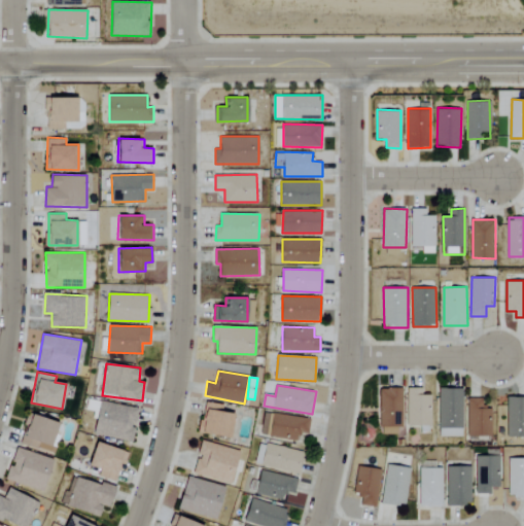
[(404,387),(380,388),(382,433),(395,433),(395,428),(405,428),(404,387)]
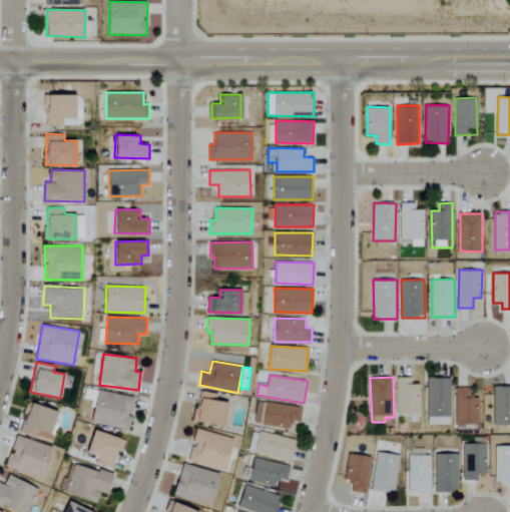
[(398,413),(421,414),(421,384),(412,384),(412,378),(398,377),(398,413)]
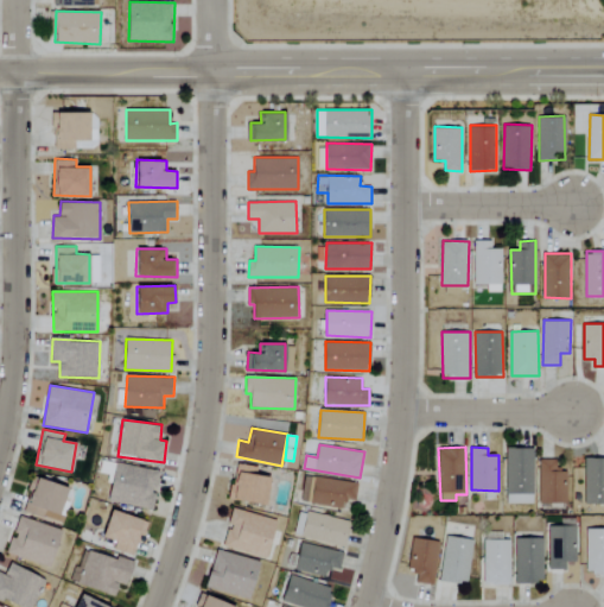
[(509,504),(535,504),(535,448),(508,448),(509,504)]
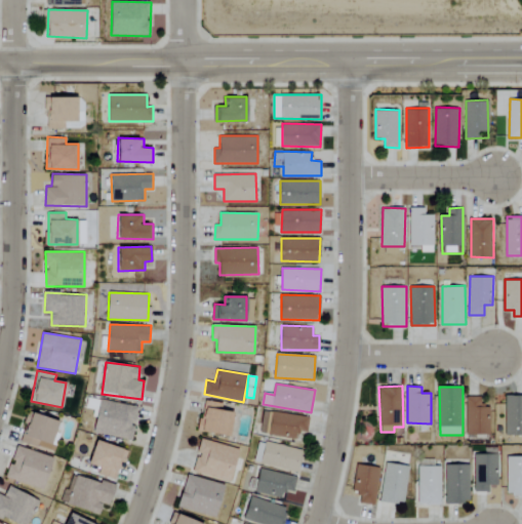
[(506,435),(521,435),(521,395),(507,395),(506,435)]
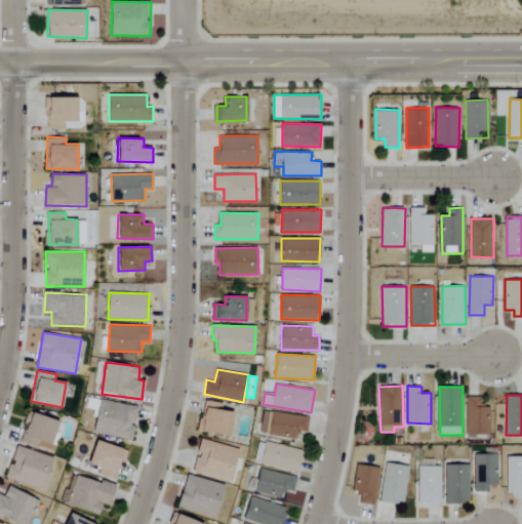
[(467,434),(490,434),(490,406),(481,406),(481,396),(468,396),(467,434)]
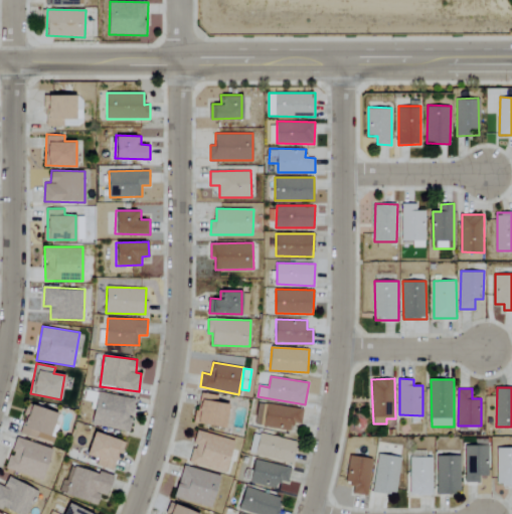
[(136,399),(98,391),(91,422),(129,432),(136,399)]
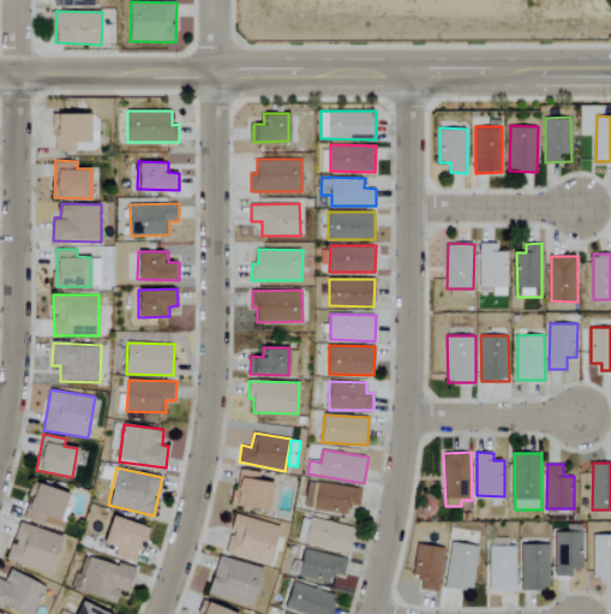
[(273,482),(261,481),(262,472),(239,469),(234,505),(269,510),(273,482)]
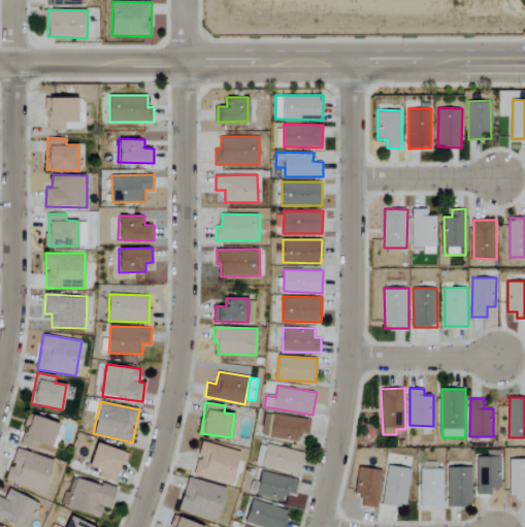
[(312,418),(265,413),(263,436),(301,440),(302,432),(310,433),(312,418)]
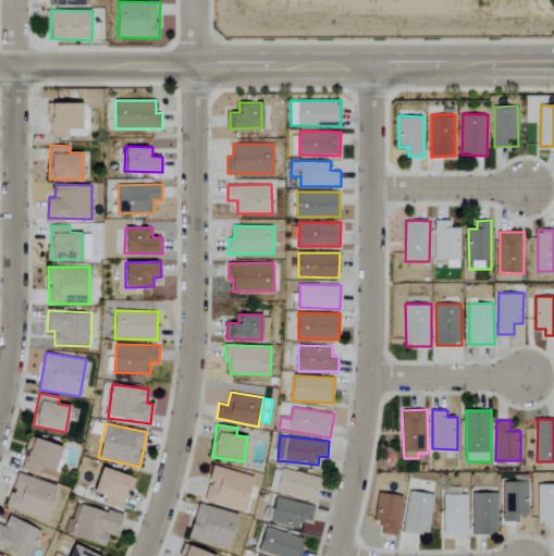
[(22,468),(57,480),(68,449),(34,436),(22,468)]
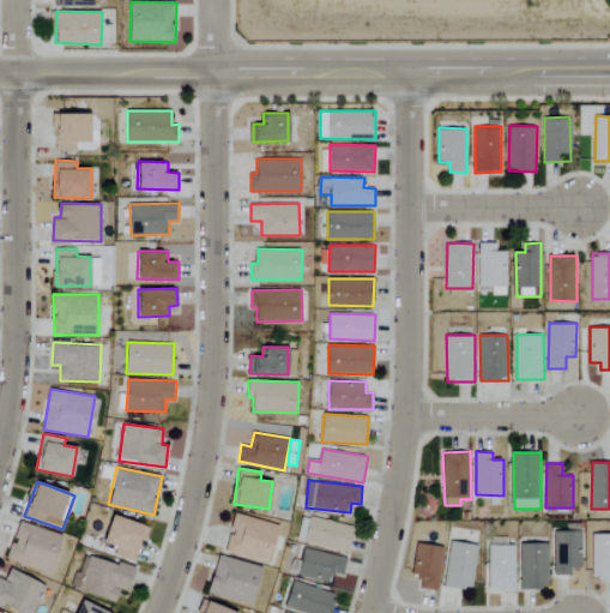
[(279,526),(237,512),(225,550),(267,564),(279,526)]
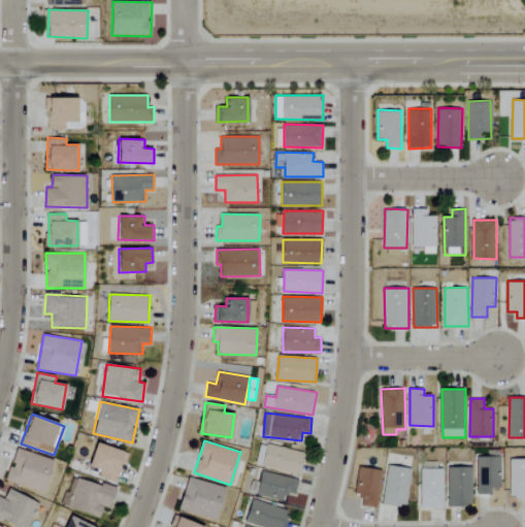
[(99,476),(118,483),(128,453),(97,441),(89,465),(101,470),(99,476)]
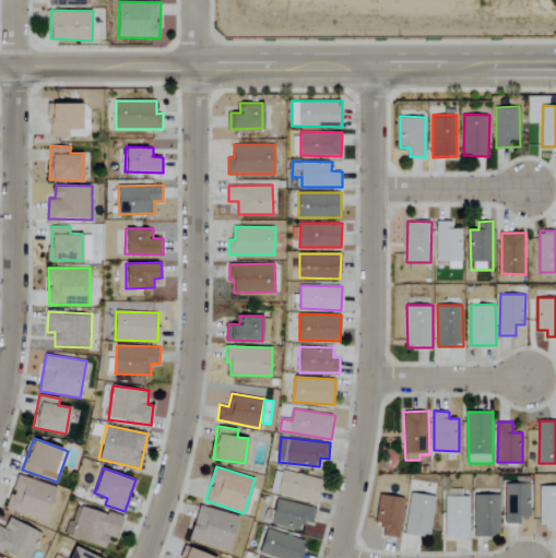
[(323,479),(284,469),(278,493),(317,503),(323,479)]
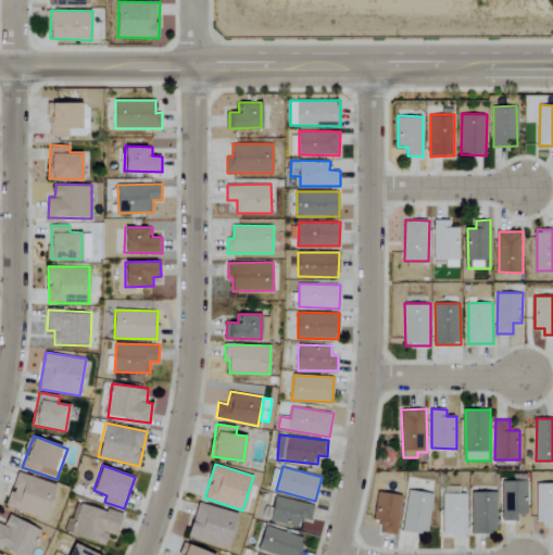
[(8,507),(47,518),(57,482),(16,472),(8,507)]
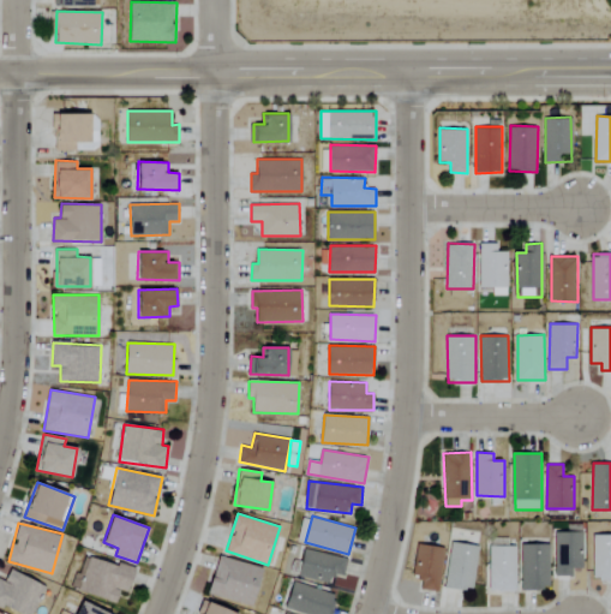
[(556,576),(574,577),(574,567),(583,567),(585,531),(557,530),(556,576)]
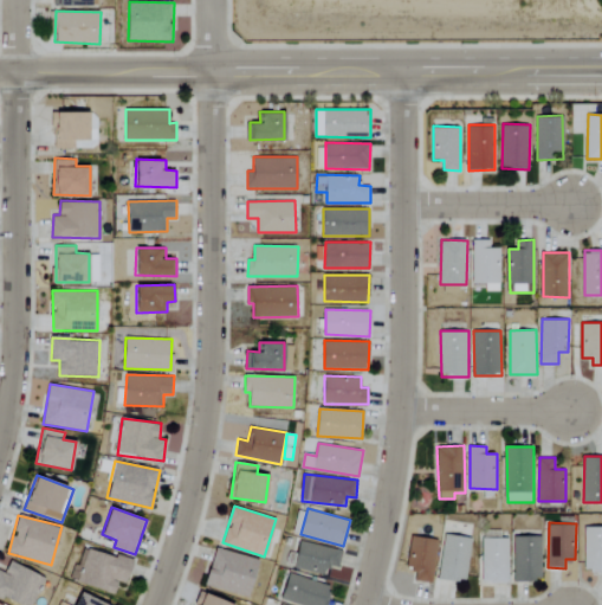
[(601,526),(586,526),(586,572),(601,572),(601,526)]
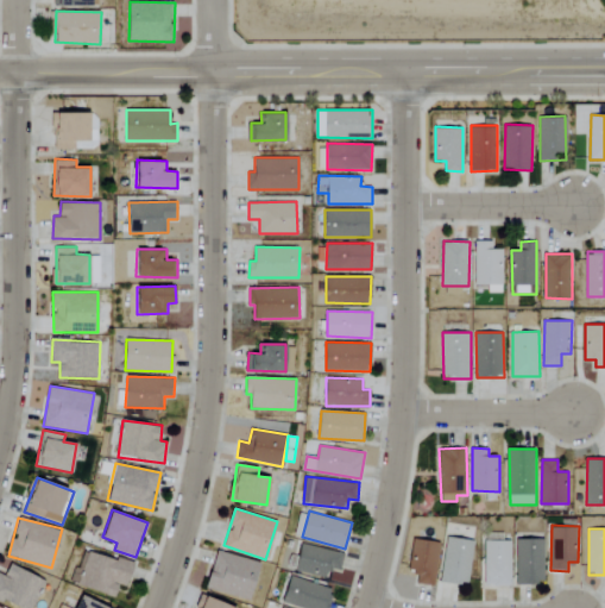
[(467,585),(476,540),(448,537),(441,581),(467,585)]
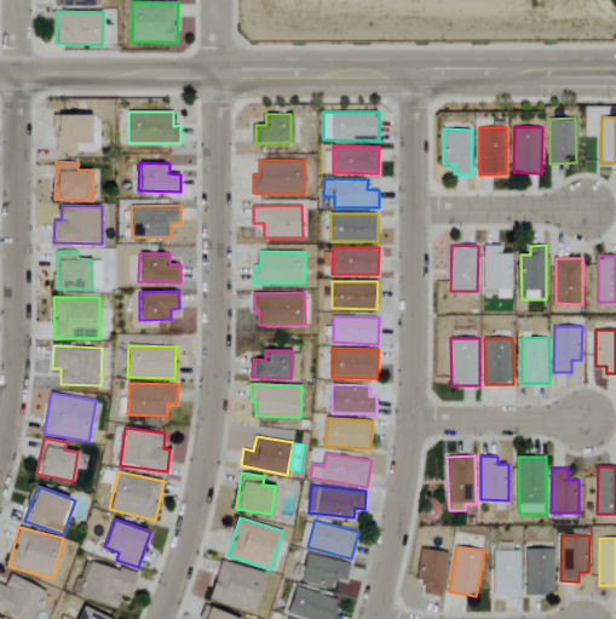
[(528,595),(554,594),(554,548),(527,548),(528,595)]
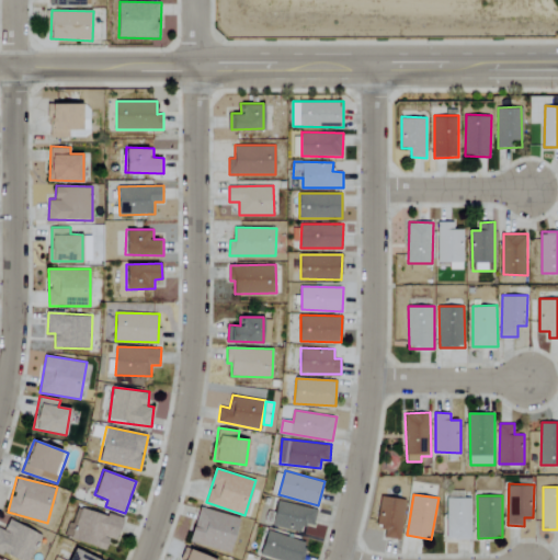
[(385,537),(402,539),(406,499),(382,496),(378,526),(386,527),(385,537)]
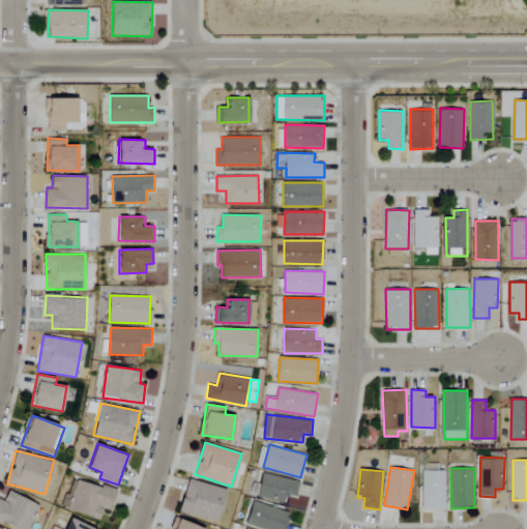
[(423,508),(446,508),(445,470),(422,470),(423,508)]
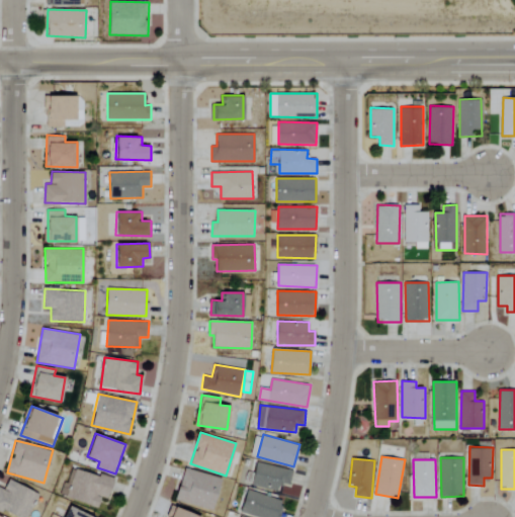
[(290,485),(293,469),(257,461),(252,485),(280,491),(281,483),(290,485)]
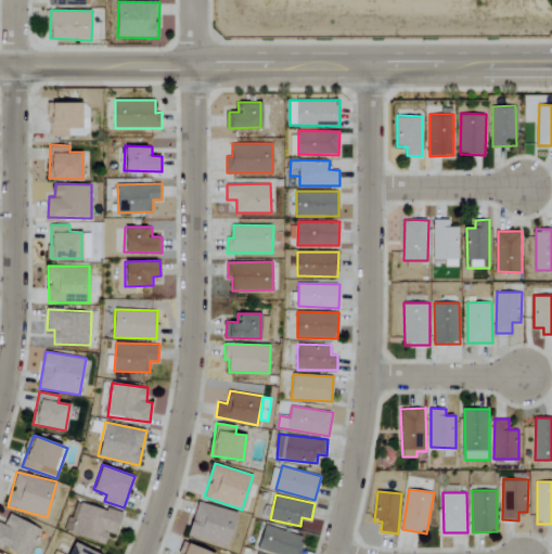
[(123,513),(79,501),(69,533),(105,543),(108,532),(117,535),(123,513)]
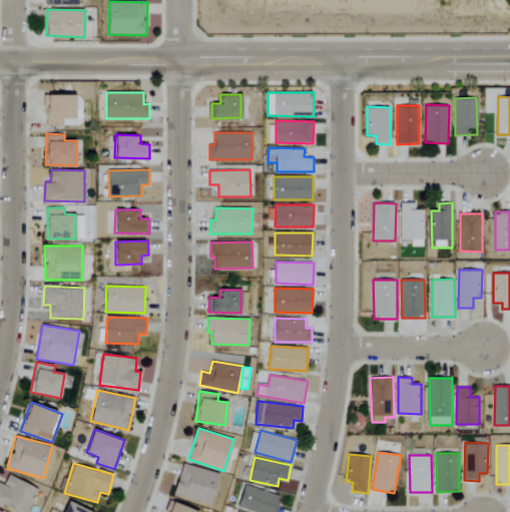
[(174,494),(210,505),(219,474),(183,463),(174,494)]
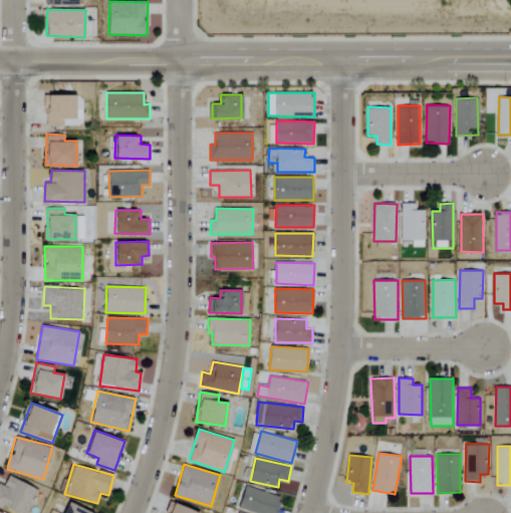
[(0,503),(16,512),(27,512),(40,492),(10,474),(3,485),(0,483),(0,503)]
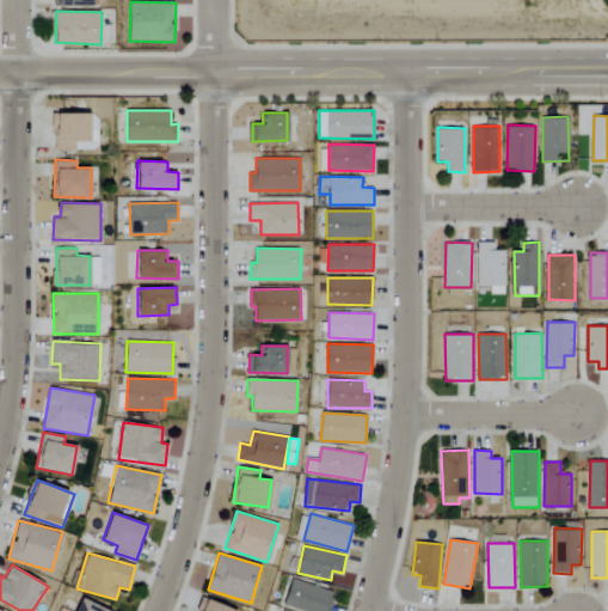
[(284,604),(305,610),(329,610),(336,592),(293,578),(284,604)]
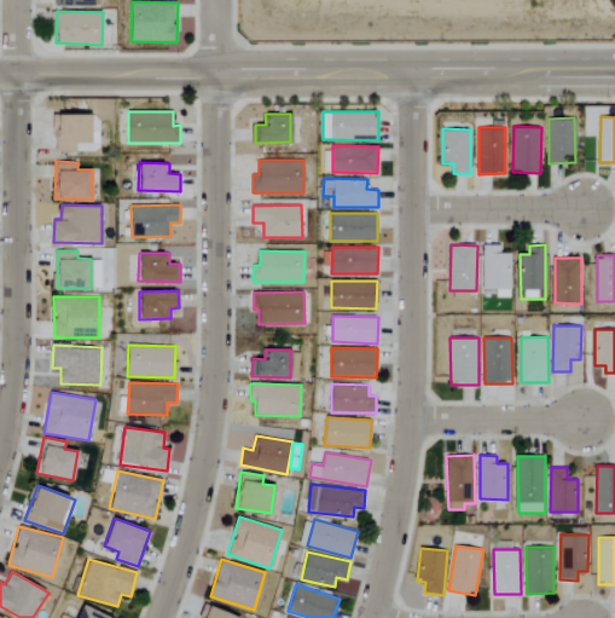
[(239,617),(204,604),(199,617),(202,617),(239,617)]
